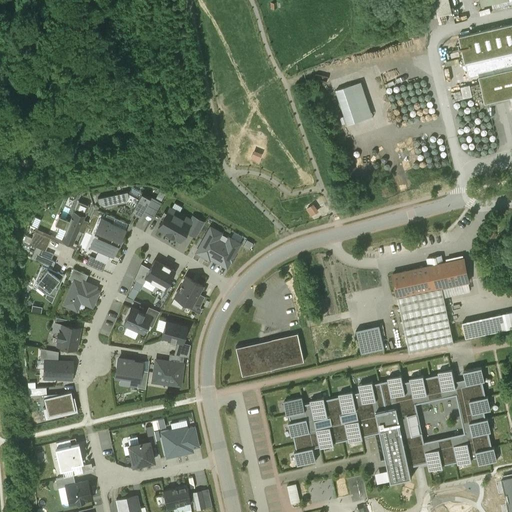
[(511,22),(459,35),(465,61),(469,77),(479,75),(485,102),(511,96),(511,102),(511,22)]
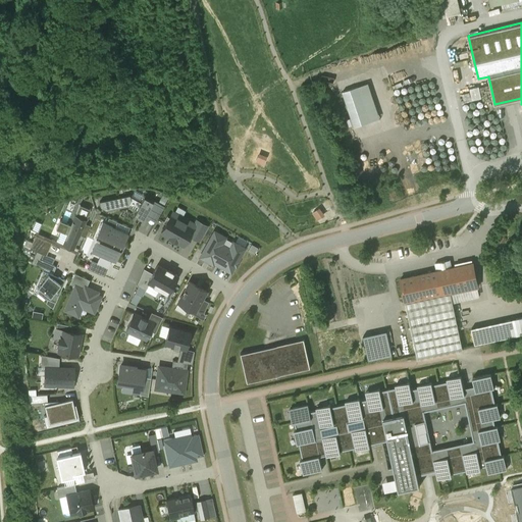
[(358,86),(343,91),(355,126),(370,121),(380,118),(371,92),(368,83),(358,87),(358,86)]
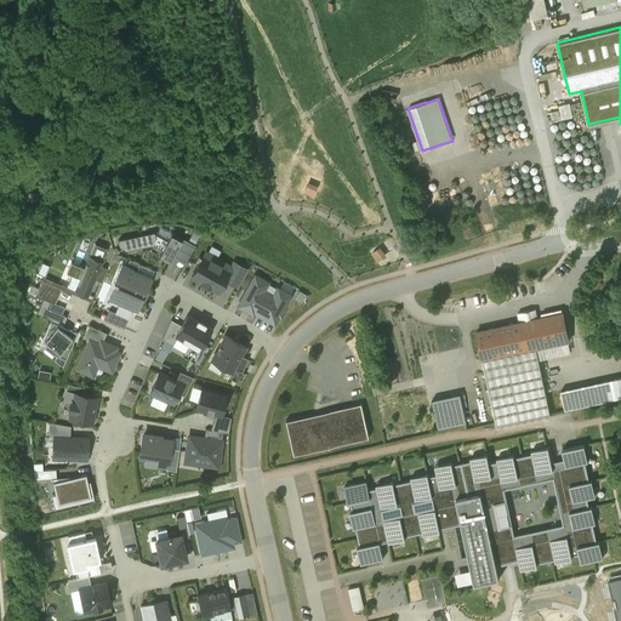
[(560,103),(563,118),(576,115),(575,101),(560,103)]
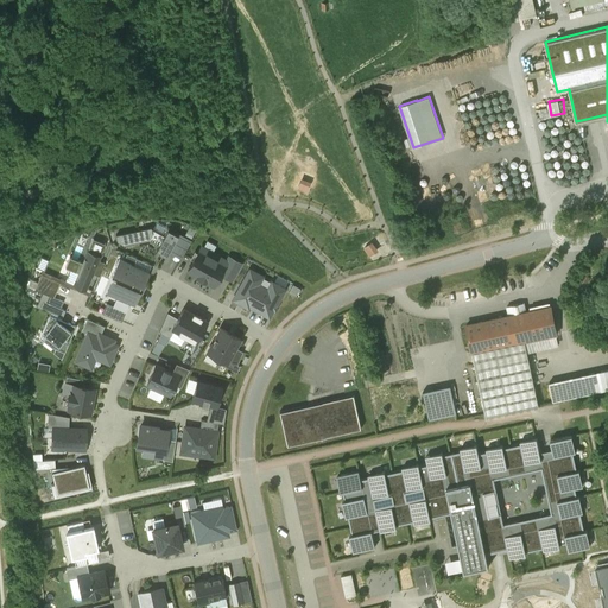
[(124,244),(147,239),(158,245),(163,235),(151,230),(151,227),(116,234),(118,240),(124,244)]
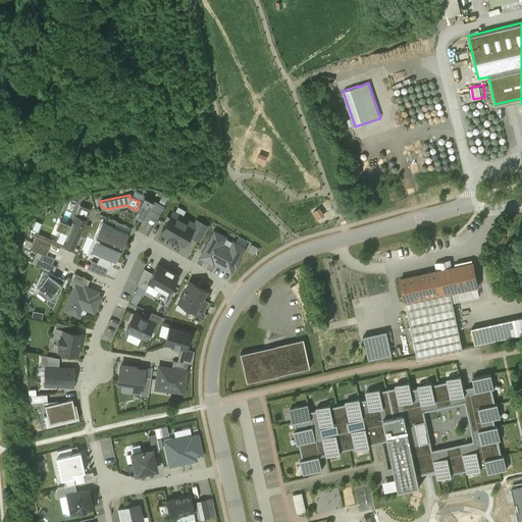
[(140,202),(136,210),(134,213),(143,218),(144,215),(152,201),(143,196),(140,202)]
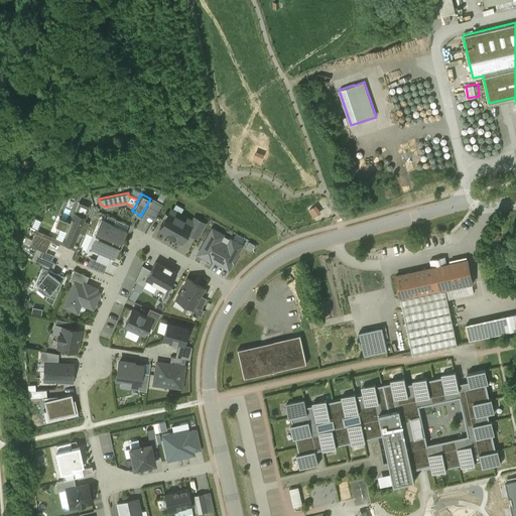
[(150,199),(142,213),(154,220),(163,204),(151,197),(150,199)]
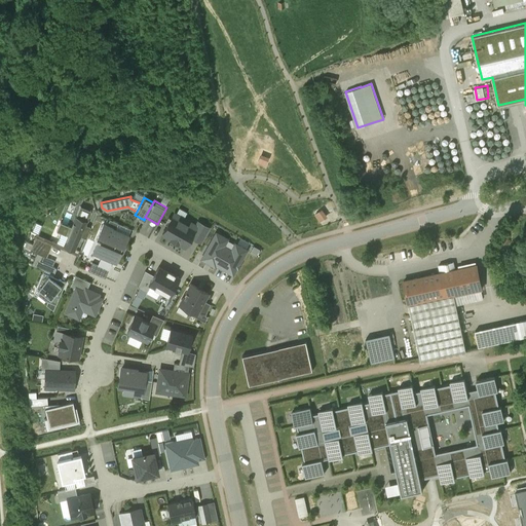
[(318,213),(323,221),(331,216),(327,208),(318,213)]
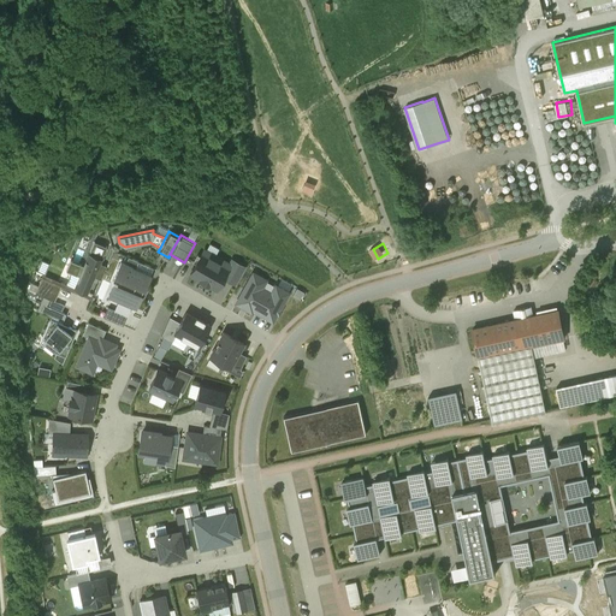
[(203,248),(188,276),(217,291),(224,279),(232,264),(229,261),(203,248)]
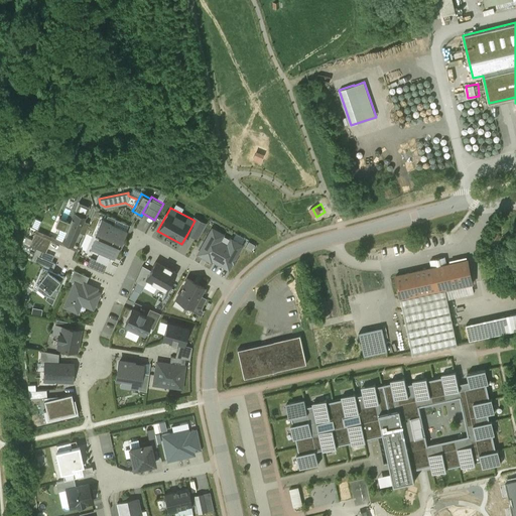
[(75,212),(70,222),(68,222),(65,230),(66,231),(61,241),(73,246),(86,217),(75,212)]
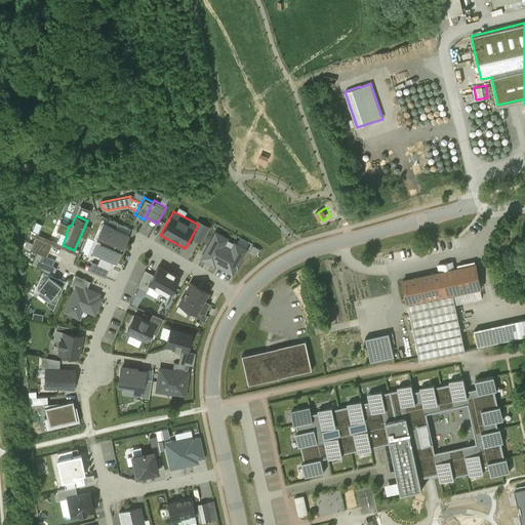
[(197,219),(195,223),(198,225),(191,238),(201,243),(210,227),(197,219)]
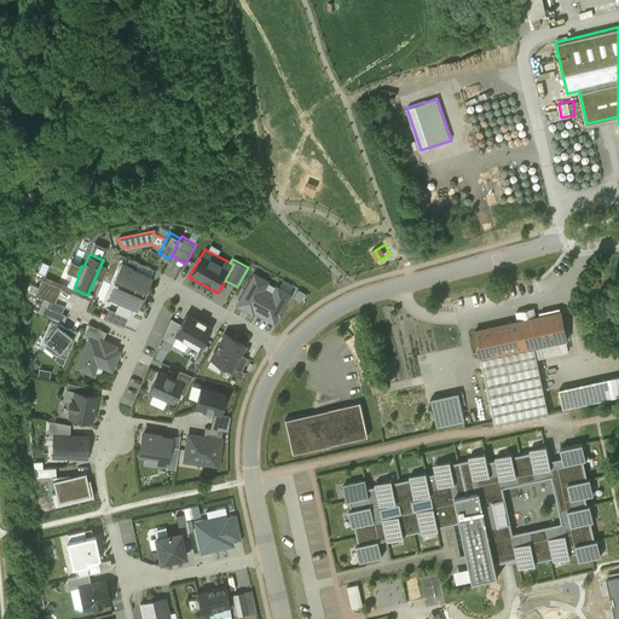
[(120,264),(105,299),(137,312),(151,277),(120,264)]
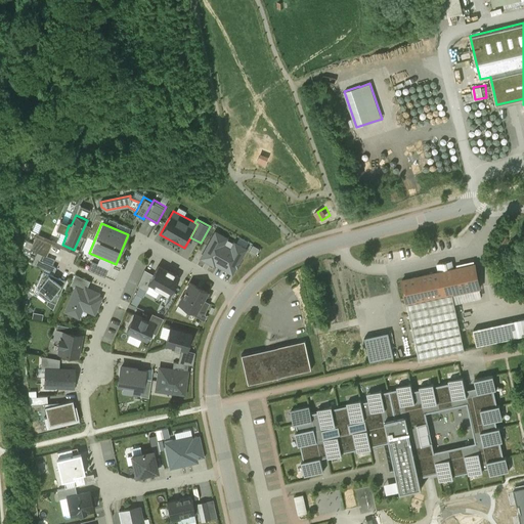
[(215,230),(200,258),(232,276),(248,249),(234,241),(233,243),(227,239),(228,237),(215,230)]
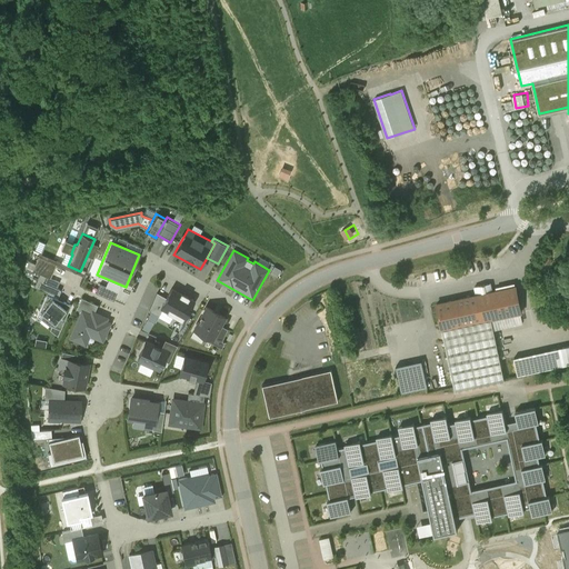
[(165,298),(160,308),(162,309),(183,321),(196,300),(171,287),(165,298)]
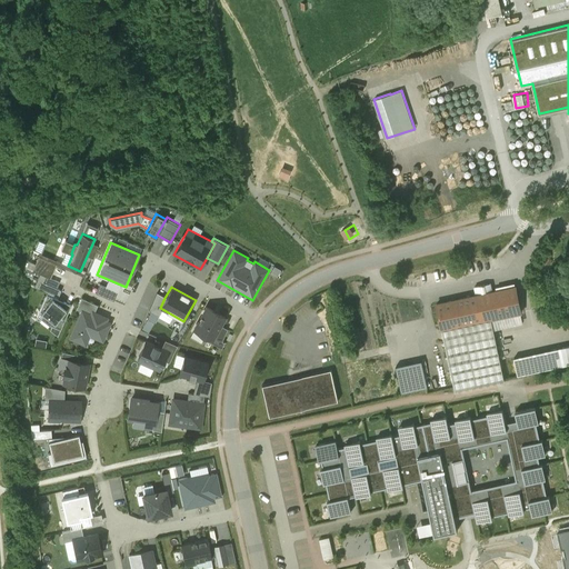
[(516,287),(437,303),(442,329),(491,318),(521,311),(516,287)]
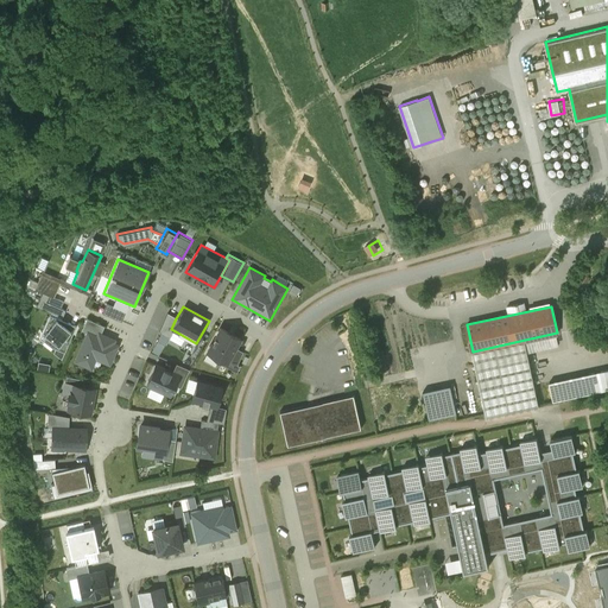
[(75,325),(50,315),(42,333),(43,334),(46,336),(42,342),(50,349),(52,347),(63,352),(75,325)]
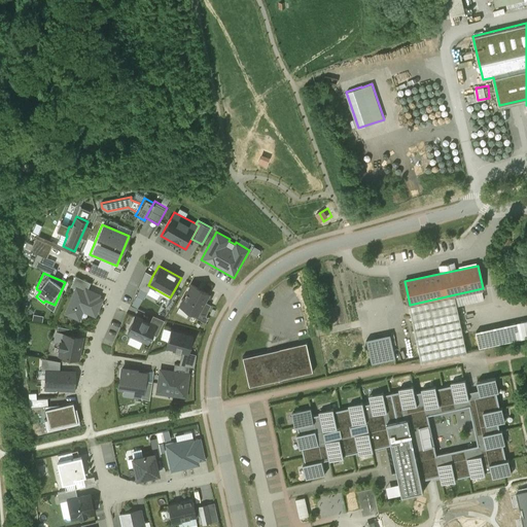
[(146,293),(150,286),(148,285),(152,276),(146,273),(138,288),(146,293)]
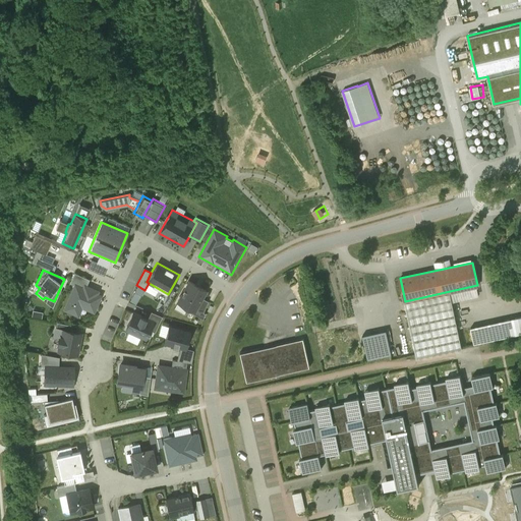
[(70,284),(73,285),(74,282),(82,285),(83,283),(88,285),(90,279),(74,273),(70,284)]
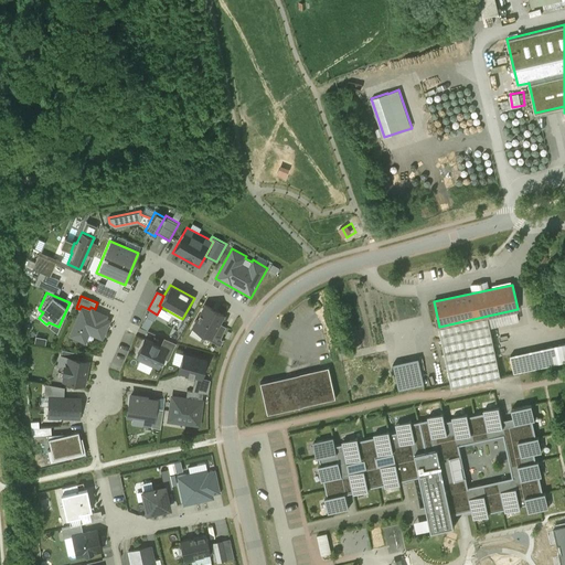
[(204,304),(191,327),(210,338),(211,339),(220,322),(224,315),(204,304)]
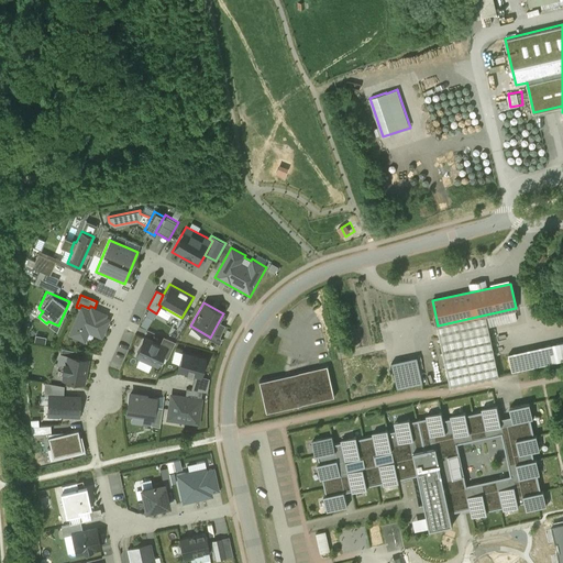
[(79,308),(68,333),(84,341),(87,332),(101,339),(110,318),(107,317),(108,313),(95,308),(90,306),(89,308),(80,305),(79,308)]
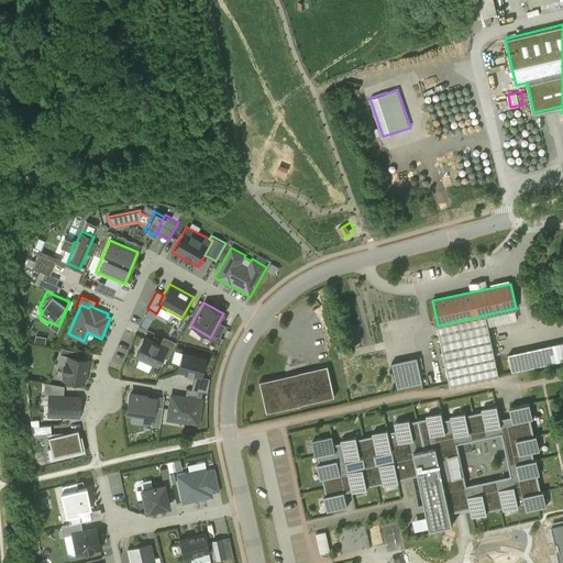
[(486,315),(438,326),(451,386),(499,375),(486,315)]
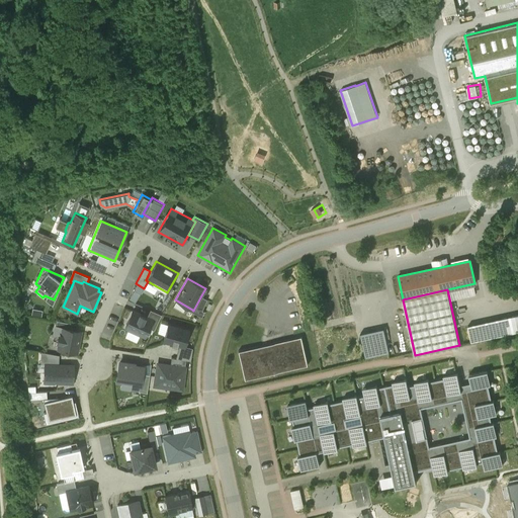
[(208,298),(201,295),(193,311),(192,310),(192,312),(202,316),(204,312),(202,311),(208,298)]
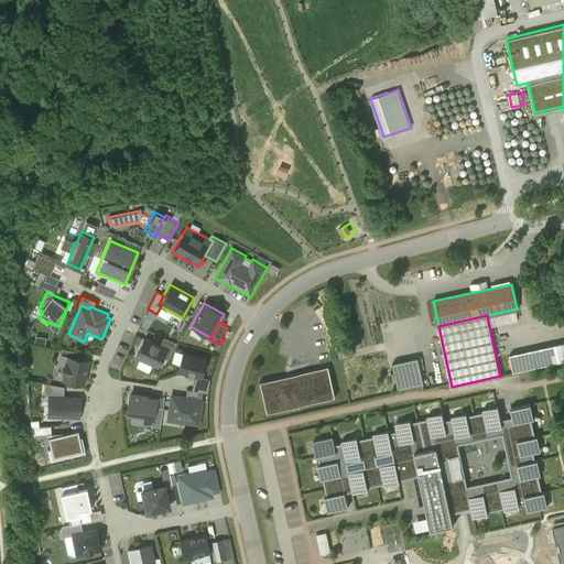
[(162,357),(166,346),(161,344),(144,337),(134,358),(158,367),(162,357)]
